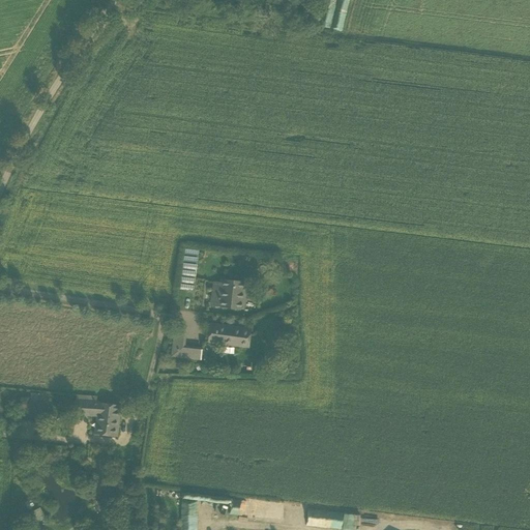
[(199,249),(185,248),(179,289),(194,290),(199,249)]
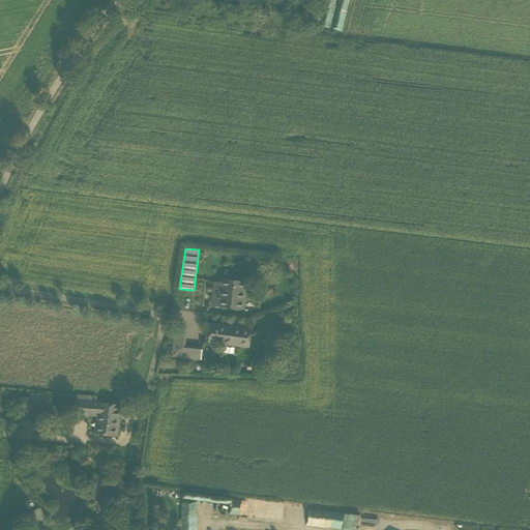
[(246,282),(222,280),(222,283),(213,282),(211,306),(243,310),(246,282)]
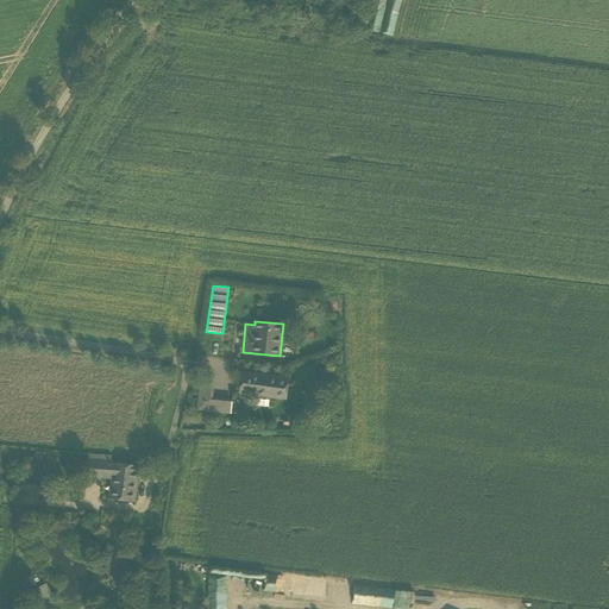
[(288,380),(242,374),(239,393),(287,399),(288,380)]
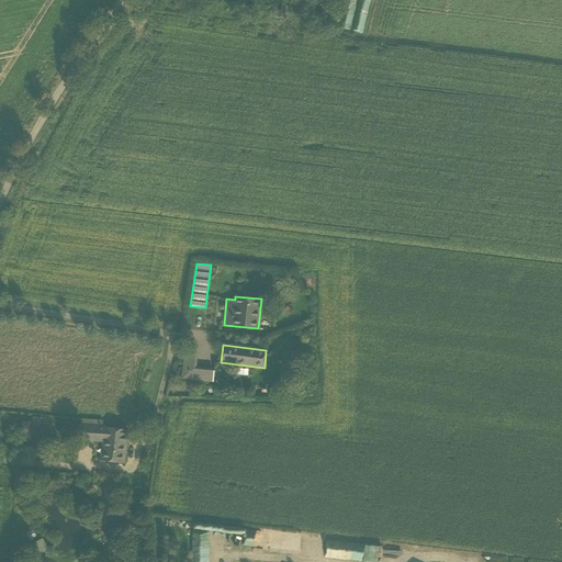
[(197,349),(187,348),(186,361),(194,362),(197,349)]
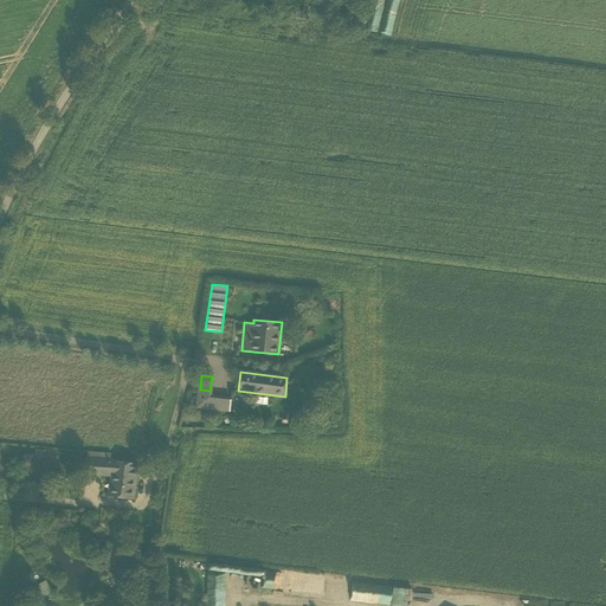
[(210,391),(200,389),(198,406),(208,407),(210,398),(211,392),(210,391)]
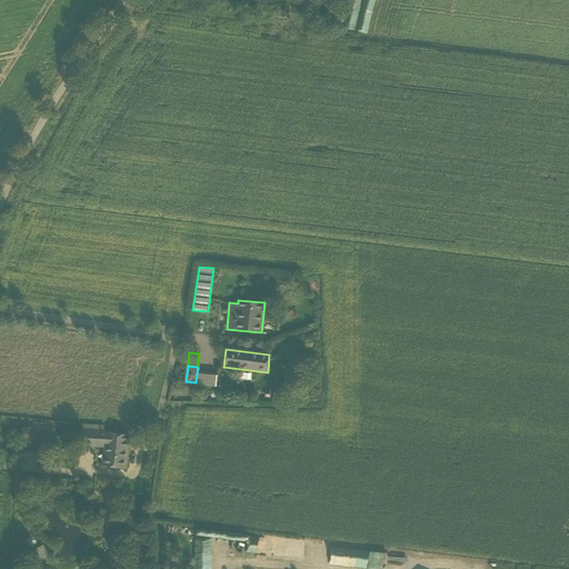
[(215,376),(197,373),(196,382),(196,385),(213,386),(215,376)]
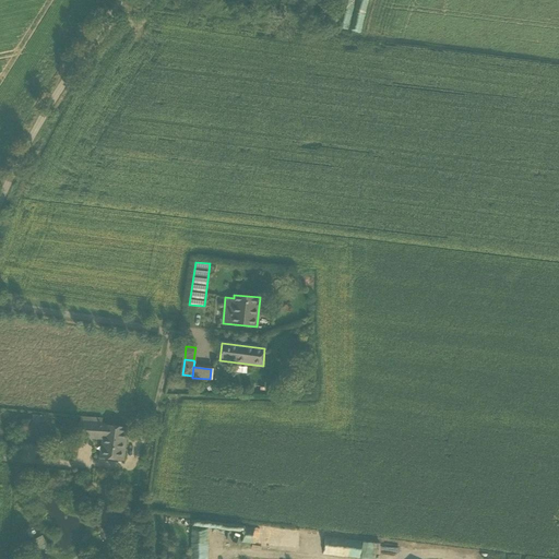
[(103,437),(126,440),(128,428),(104,425),(100,425),(79,424),(78,437),(103,439),(103,437)]
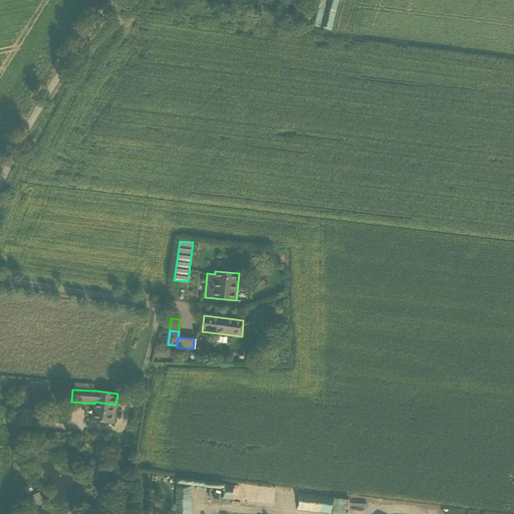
[(115,405),(94,402),(94,404),(91,421),(113,424),(115,405)]
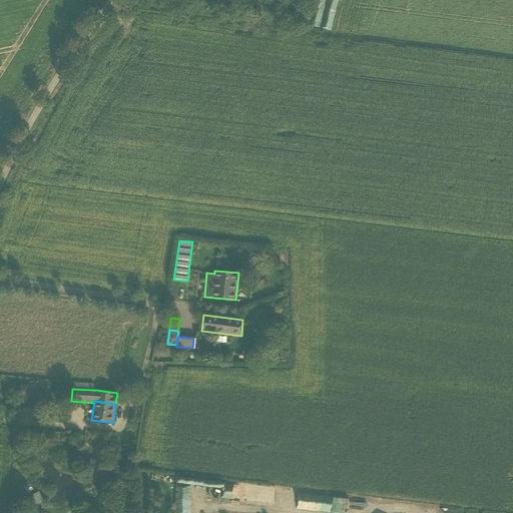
[(104,479),(101,479),(98,481),(97,484),(97,487),(99,490),(102,491),(105,491),(108,489),(109,486),(109,483),(107,480),(104,479)]
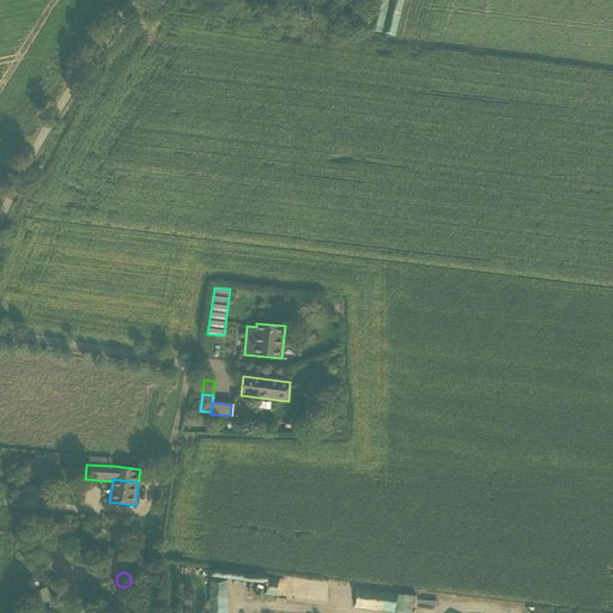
[(266,595),(322,598),(322,578),(266,577),(266,595)]
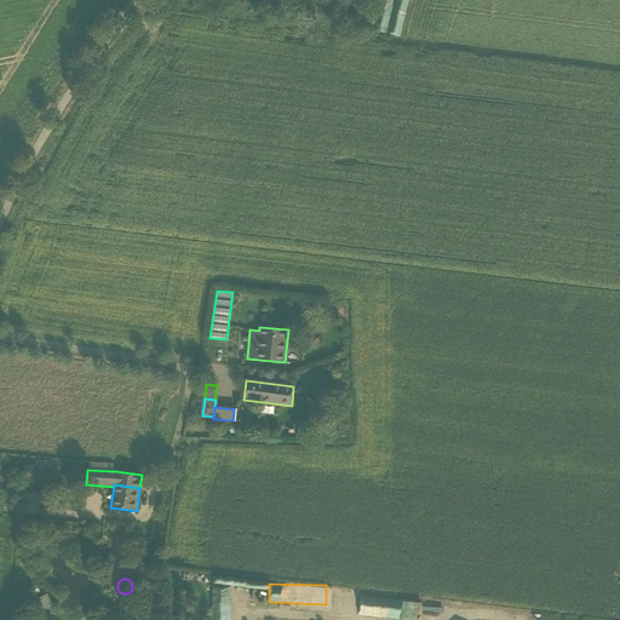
[(40,596),(46,608),(53,604),(47,592),(40,596)]
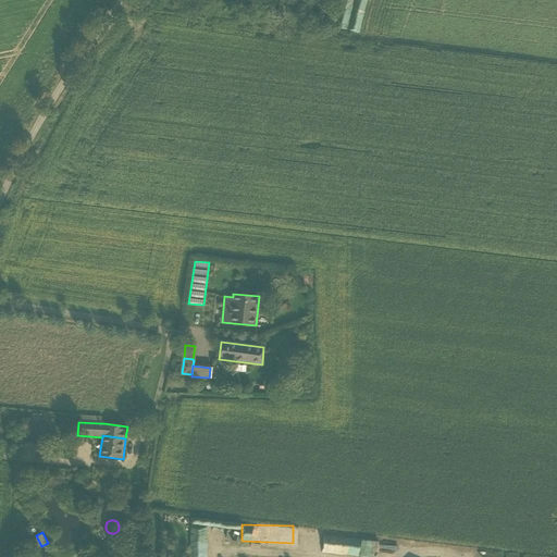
[(207,545),(207,554),(213,554),(215,537),(206,536),(205,545),(207,545)]
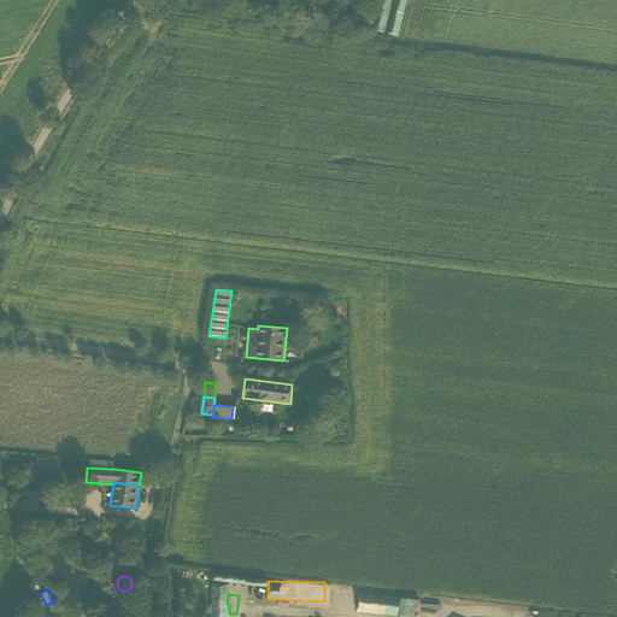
[(35,607),(43,606),(41,595),(33,598),(35,607)]
